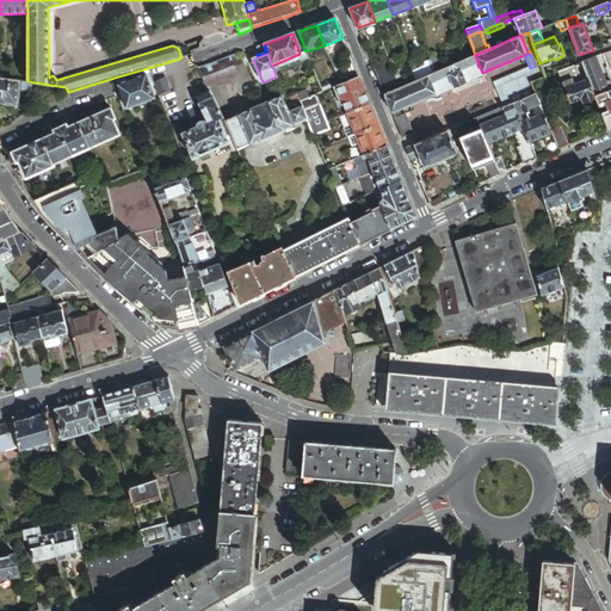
[(196,62),(192,56),(192,55),(181,57),(177,60),(179,67),(196,62)]
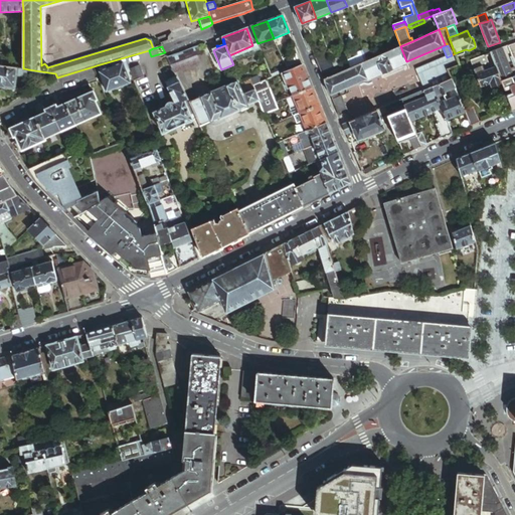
[(201,54),(198,46),(167,57),(167,58),(174,73),(198,63),(196,56),(201,54)]
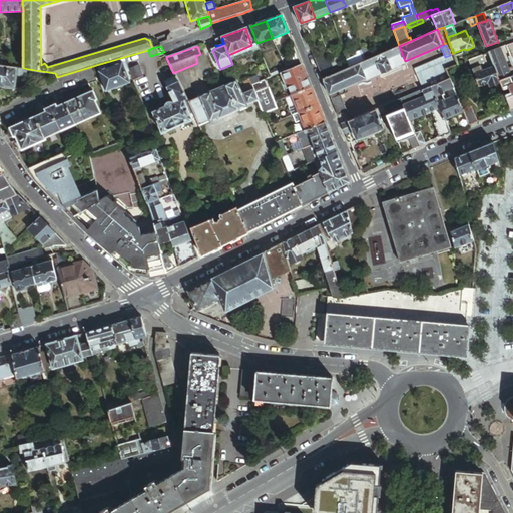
[(405,61),(399,46),(398,46),(383,52),(390,69),(406,62),(405,61)]
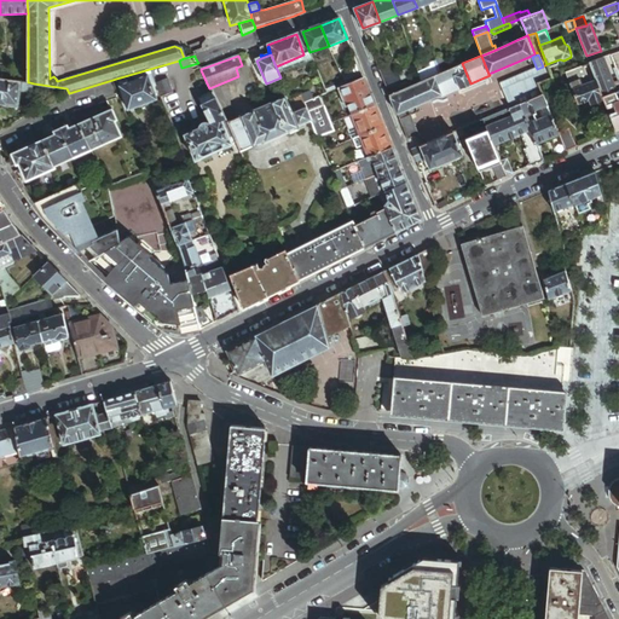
[(444,57),(437,59),(438,64),(441,73),(449,69),(444,57)]
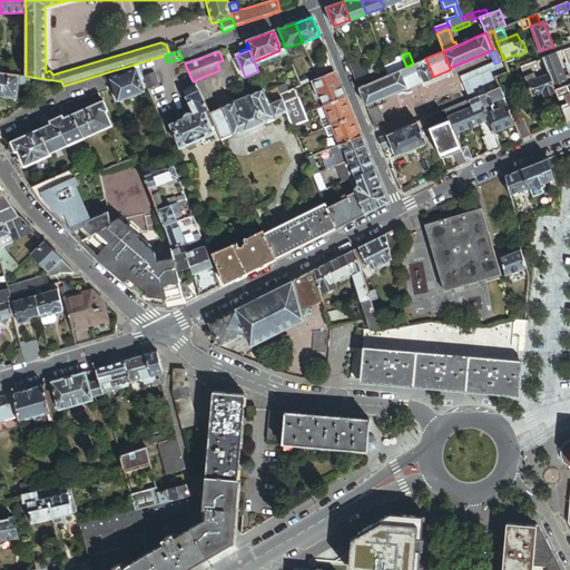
[(548,70),(556,90),(568,85),(556,53),(543,58),(546,66),(548,70)]
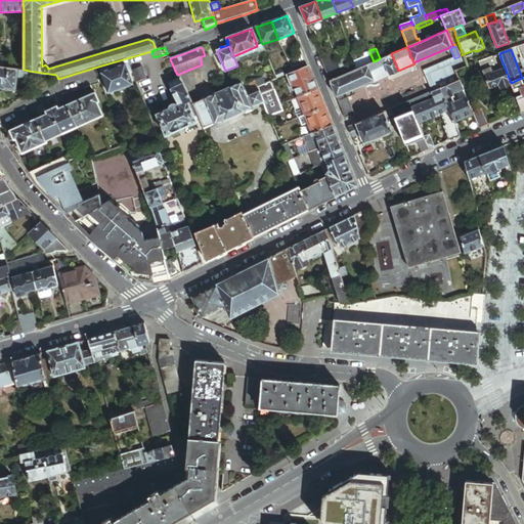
[(398,71),(391,53),(390,54),(382,57),(389,75),(398,71)]
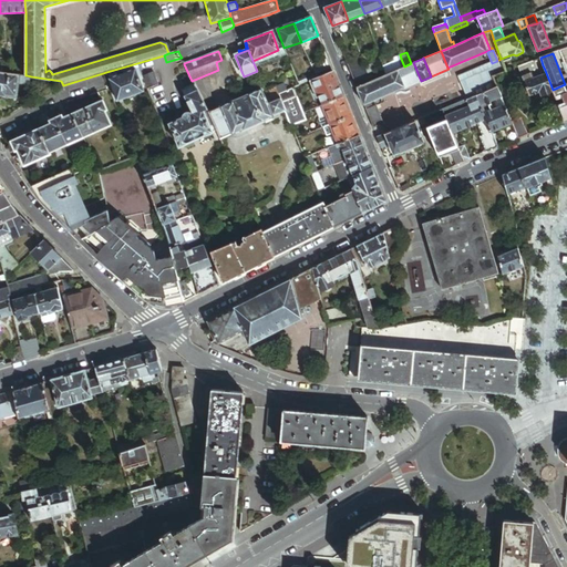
[(543,65),(540,58),(533,61),(536,68),(543,65)]
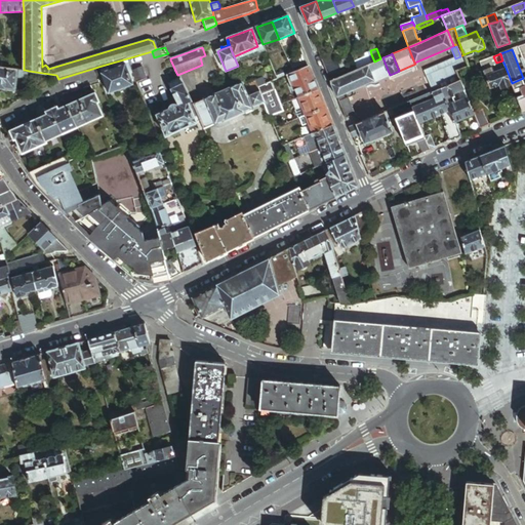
[(337,63),(335,54),(322,61),(325,68),(337,63)]
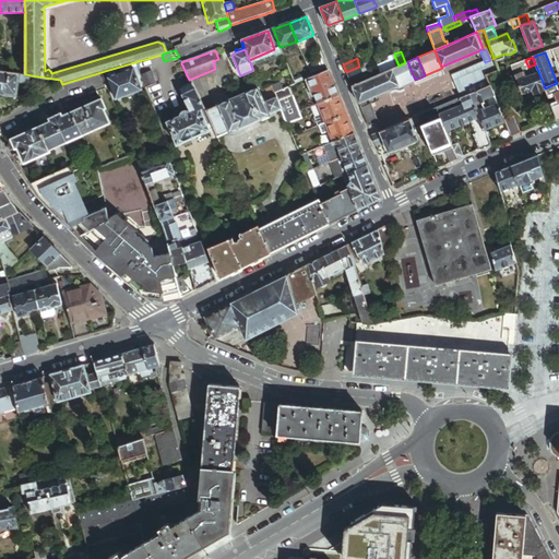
[(391,69),(399,66),(395,58),(389,60),(378,66),(378,68),(380,73),(391,69)]
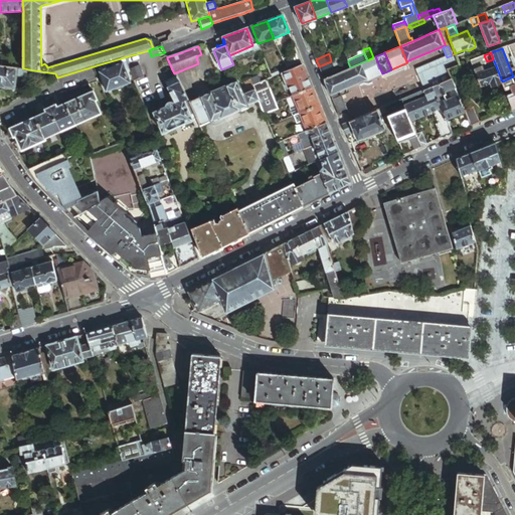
[(413,70),(421,91),(433,86),(451,78),(447,69),(460,64),(457,57),(455,53),(452,55),(447,57),(413,70)]
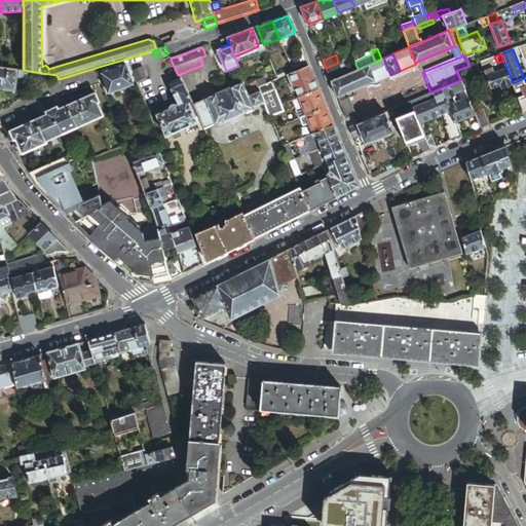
[(307,64),(304,55),(288,62),(291,69),(307,64)]
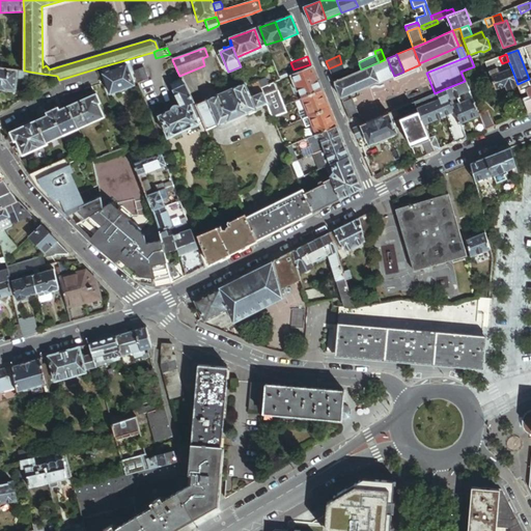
[(394,76),(387,58),(385,59),(379,62),(371,65),(378,82),(394,76)]
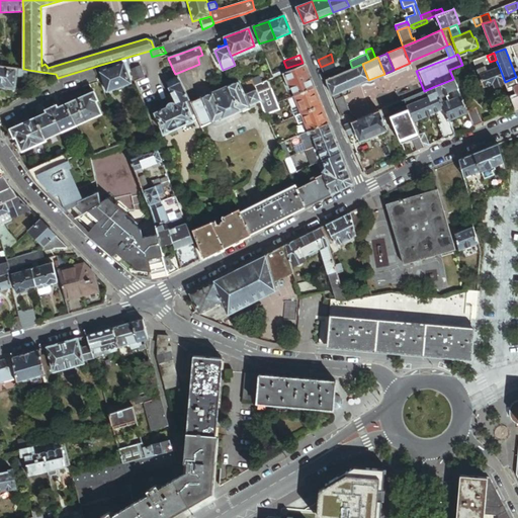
[(494,86),(505,82),(498,64),(486,69),(482,58),(472,61),(483,87),(493,83),(494,86)]
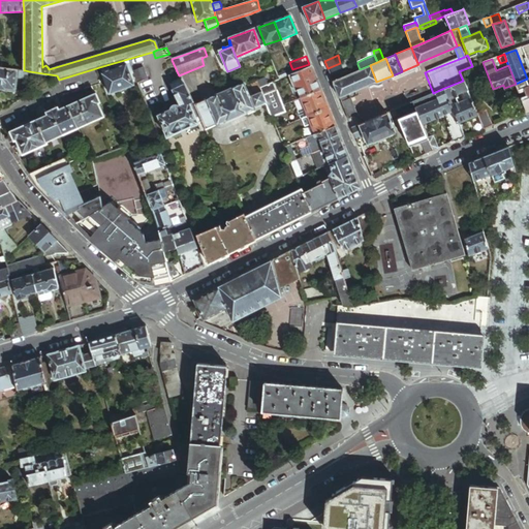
[(331,75),(343,70),(340,63),(328,68),(331,75)]
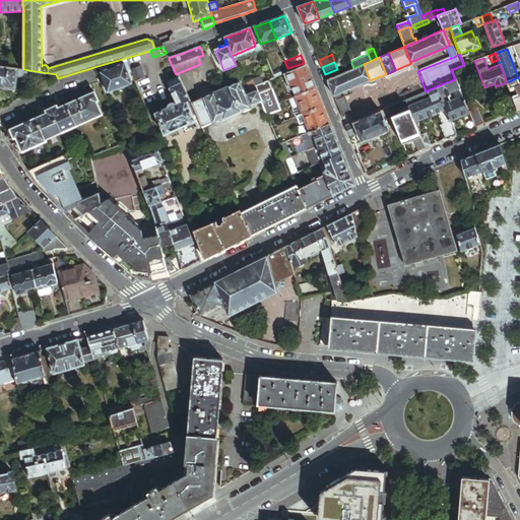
[(114,67),(100,72),(107,92),(132,83),(125,63),(117,66),(116,63),(113,64),(114,67)]
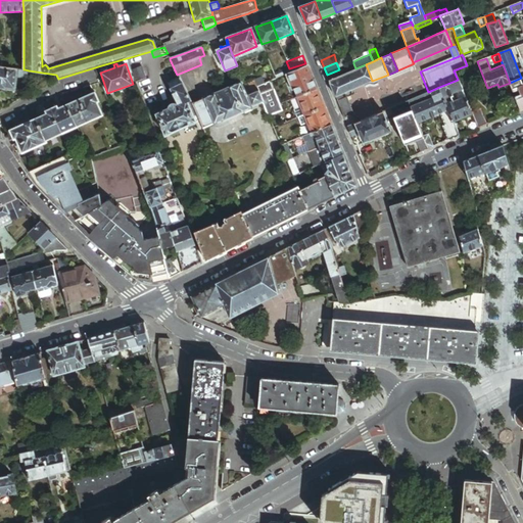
[(372,81),(366,64),(355,68),(329,80),(335,96),(372,81)]
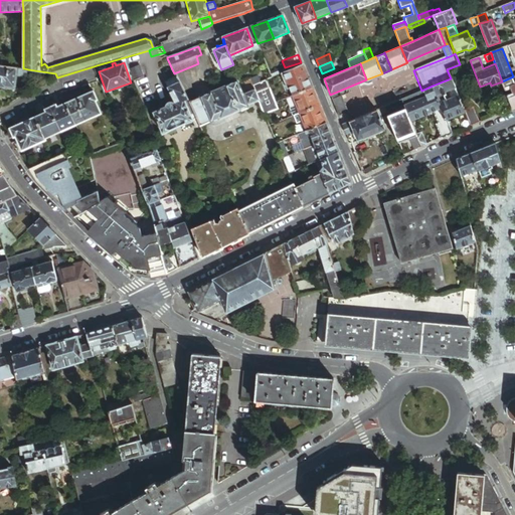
[(3,65),(0,64),(0,86),(14,88),(15,88),(17,75),(18,67),(3,65)]
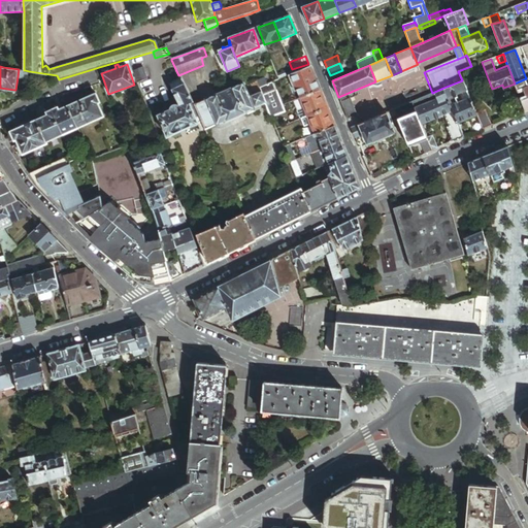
[(319,89),(309,66),(290,73),(297,89),(300,97),(319,90),(319,89)]
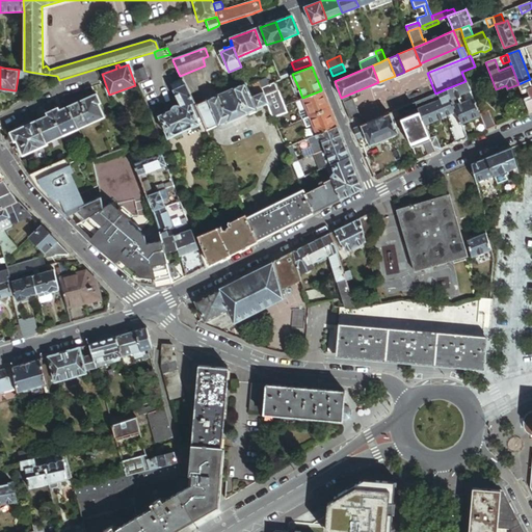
[(143,68),(134,71),(138,84),(149,80),(143,68)]
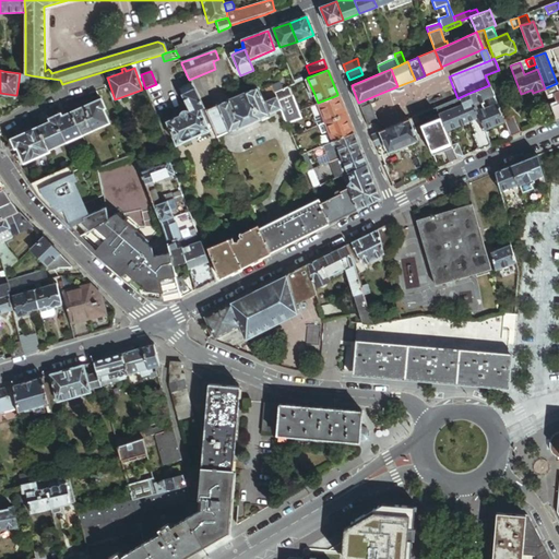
[(25,74),(20,73),(19,82),(30,84),(31,75),(26,74),(25,74)]
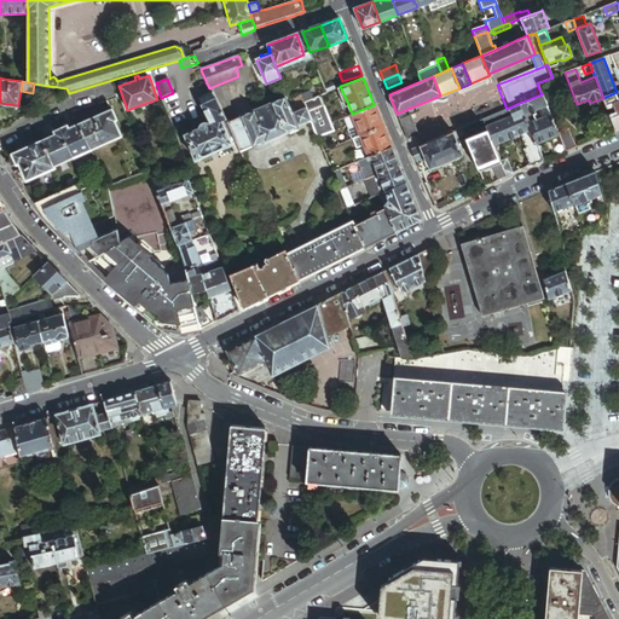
[(340,86),(337,87),(345,105),(348,104),(340,86)]
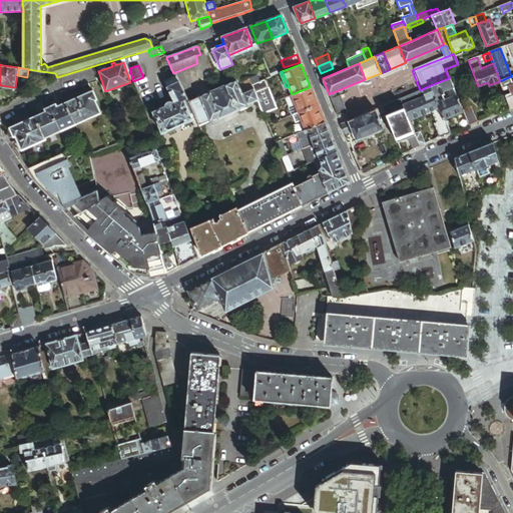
[(500,81),(502,88),(512,82),(512,81),(512,79),(511,76),(500,81)]
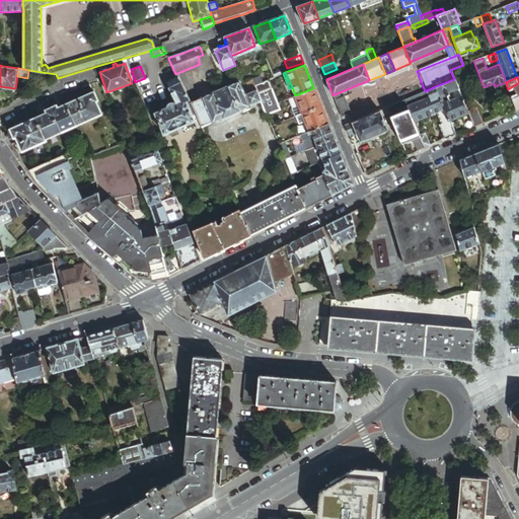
[(193,122),(198,120),(190,102),(177,78),(166,83),(174,100),(176,104),(175,105),(174,106),(174,105),(173,105),(173,104),(172,104),(170,104),(169,105),(168,106),(167,108),(154,115),(163,135),(193,122)]
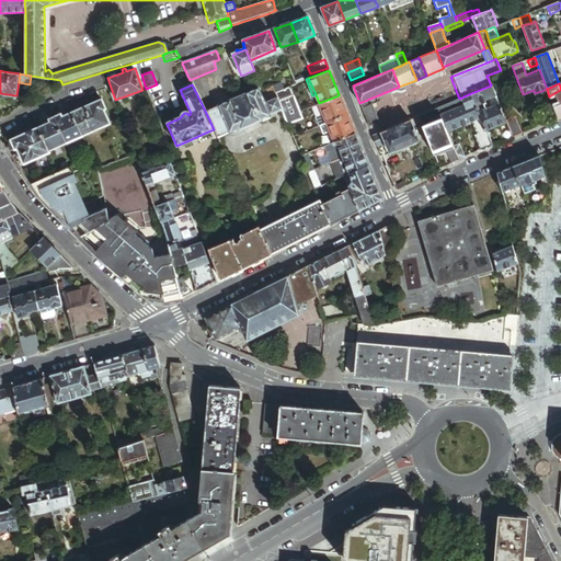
[(300,112),(289,86),(274,92),(277,99),(282,111),(288,125),(302,118),(300,112)]
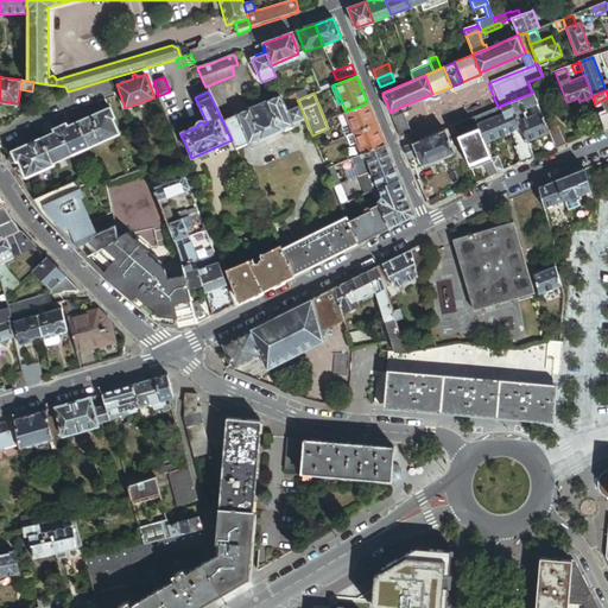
[(537,105),(532,93),(511,101),(515,113),(521,111),(537,105)]
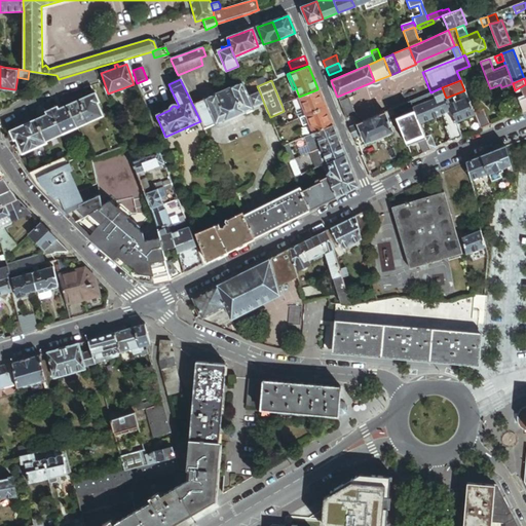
[(260,92),(257,86),(256,82),(249,84),(253,95),(260,92)]
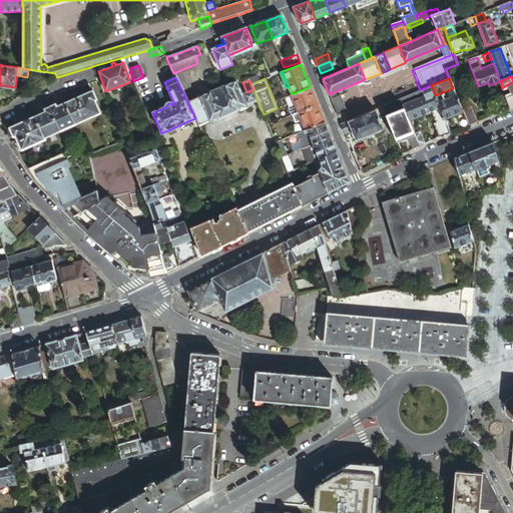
[(247,105),(258,101),(253,90),(246,92),(241,94),(235,81),(197,97),(187,101),(195,118),(199,125),(209,121),(209,122),(219,118),(238,111),(237,110),(247,106),(247,105)]
